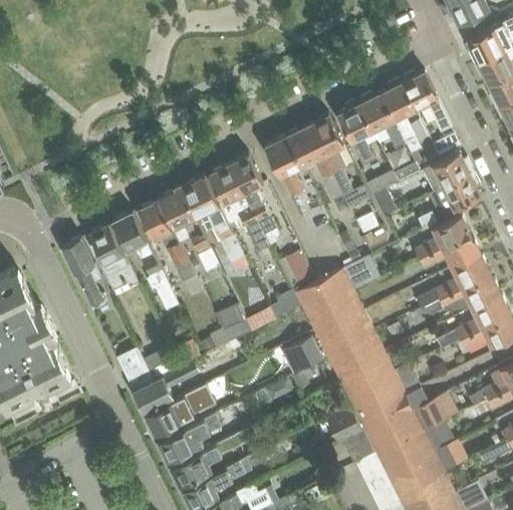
[(455,0),(449,3),(458,23),(476,14),(488,8),(485,1),(487,0),(455,0)]
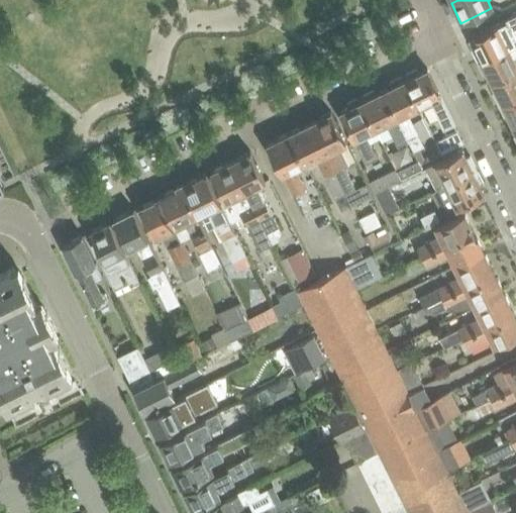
[(469,48),(477,64),(507,49),(515,44),(515,43),(513,39),(515,37),(515,16),(488,31),(470,40),(471,43),(473,46),(469,48)]
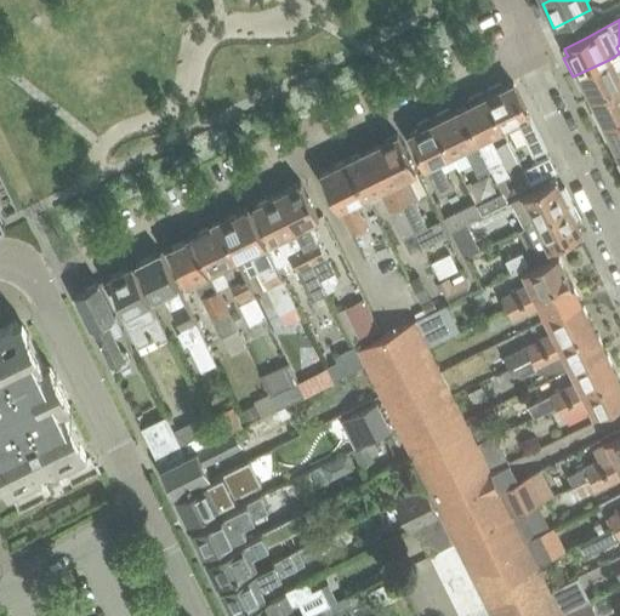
[(590,102),(619,86),(619,72),(616,74),(609,60),(573,77),(580,91),(584,89),(590,102)]
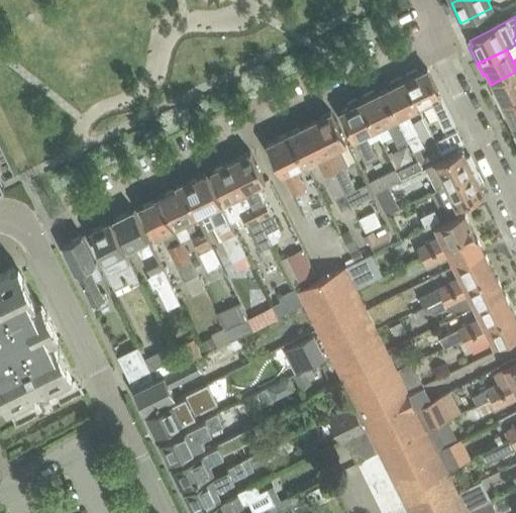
[(417,109),(430,103),(444,131),(453,126),(426,71),(417,76),(415,72),(402,79),(417,109)]
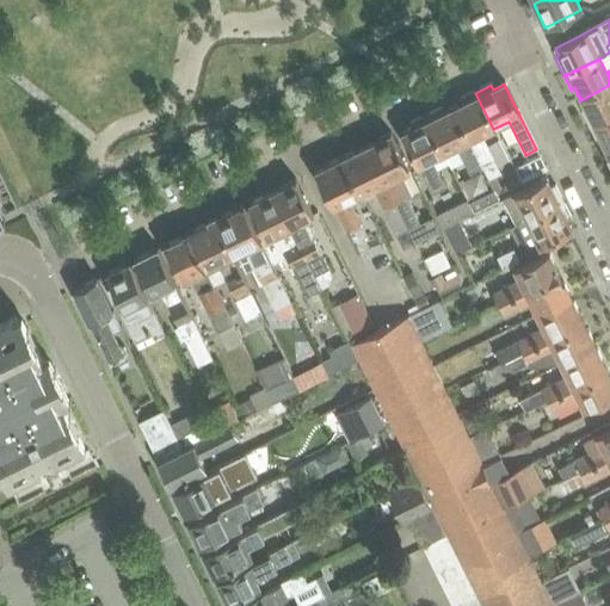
[(581,113),(589,127),(609,116),(609,85),(580,100),(586,111),(581,113)]
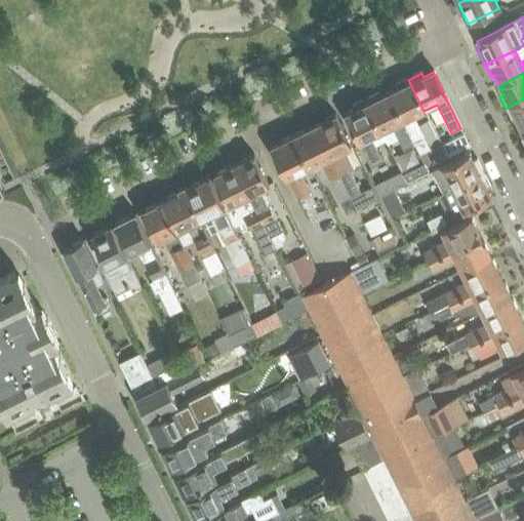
[(425,153),(430,151),(413,116),(424,111),(408,80),(395,86),(397,90),(389,94),(402,121),(414,146),(424,165),(426,169),(431,166),(425,153)]
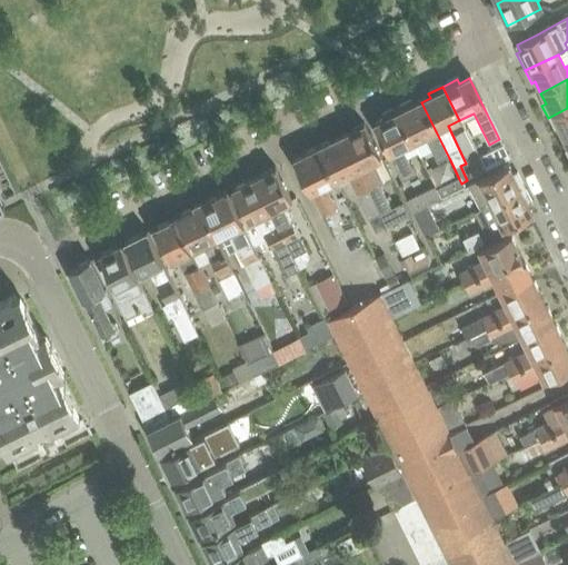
[(430,152),(436,164),(449,158),(436,131),(421,102),(412,107),(410,102),(395,110),(411,144),(419,159),(430,152)]
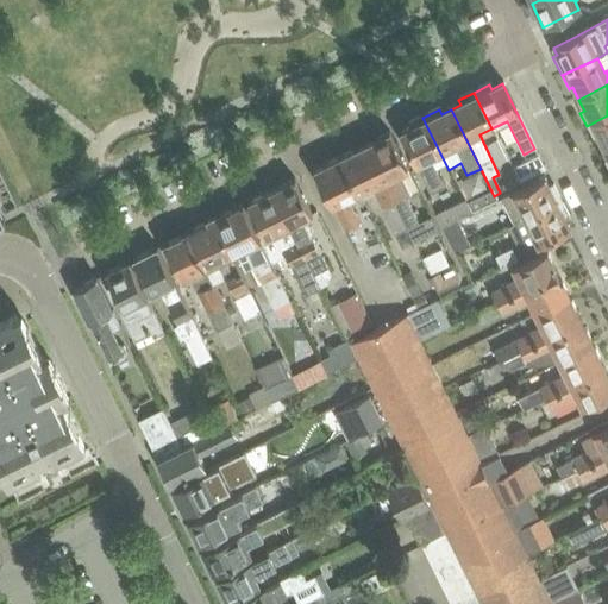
[(607,115),(587,126),(594,140),(597,138),(603,150),(607,148),(607,115)]
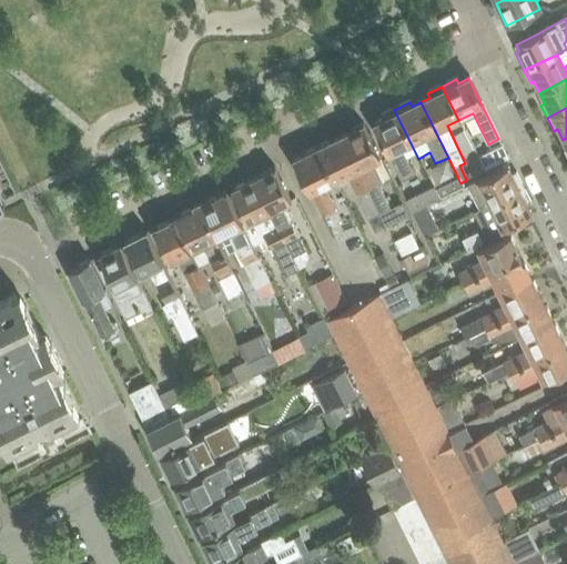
[(400,181),(412,175),(400,149),(411,143),(394,110),(380,117),(382,121),(373,126),(400,181)]
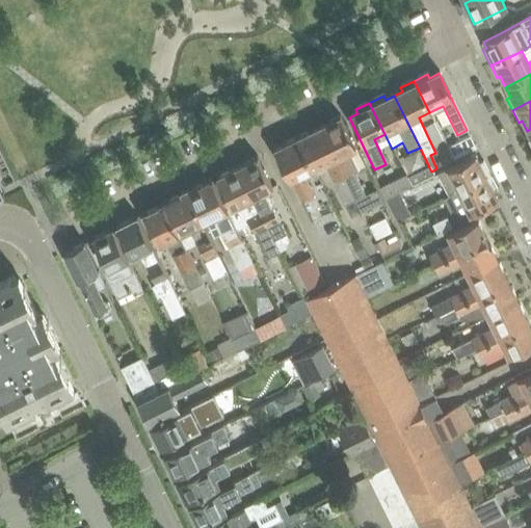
[(381,204),(375,190),(365,196),(353,174),(357,172),(347,152),(354,149),(340,117),(317,129),(354,201),(361,214),(381,204)]
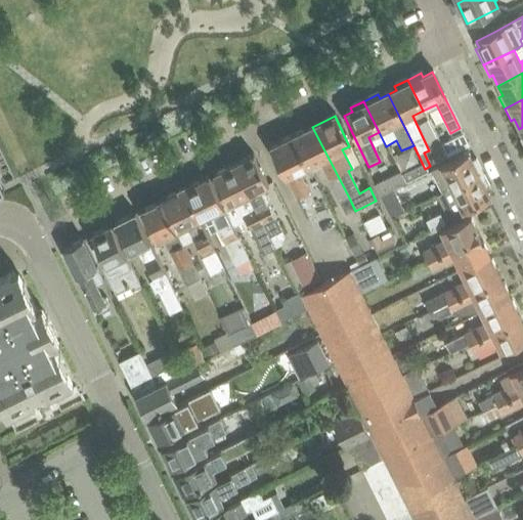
[(318,161),(339,203),(349,198),(312,127),(291,137),(306,167),(318,161)]
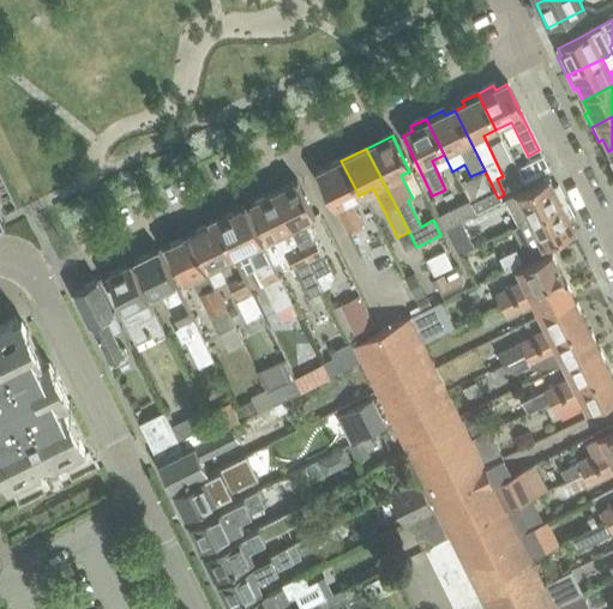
[(516,172),(523,185),(550,172),(542,158),(516,172)]
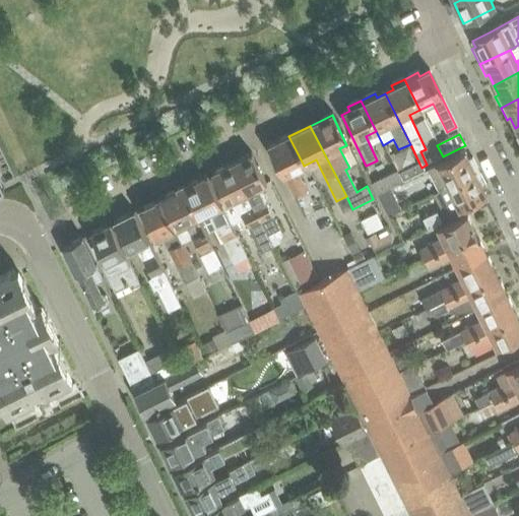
[(296,170),(304,166),(288,136),(268,146),(294,198),(307,192),(296,170)]
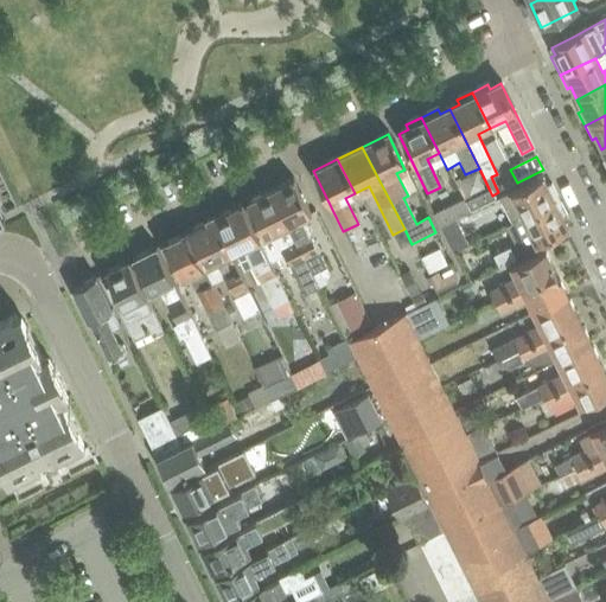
[(495,202),(492,196),(490,191),(469,202),(457,174),(451,178),(463,202),(469,213),(495,202)]
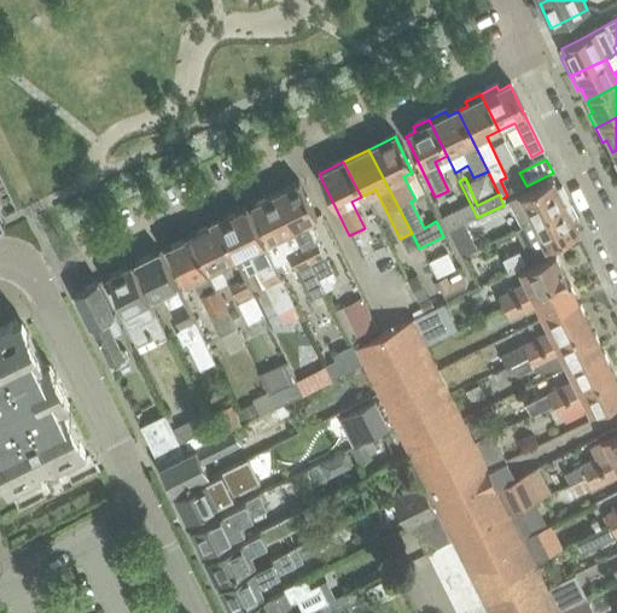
[(0,221),(16,214),(0,181),(0,221)]
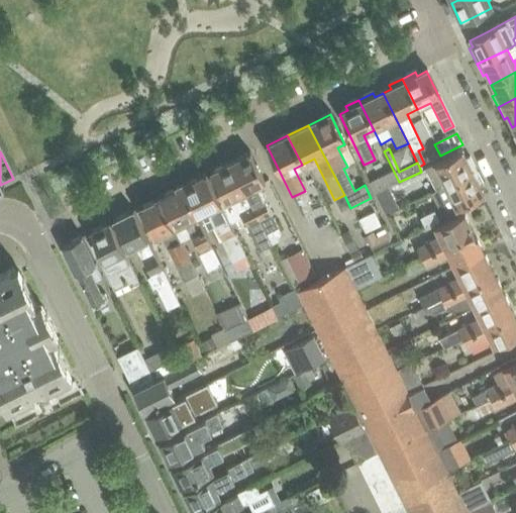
[(435,193),(445,188),(476,173),(470,159),(466,161),(461,152),(424,170),(435,192),(435,193)]
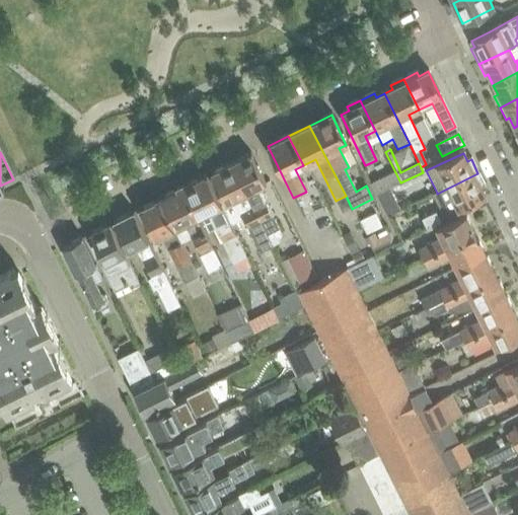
[(230,164),(267,236),(279,230),(259,189),(266,185),(250,155),(230,164)]
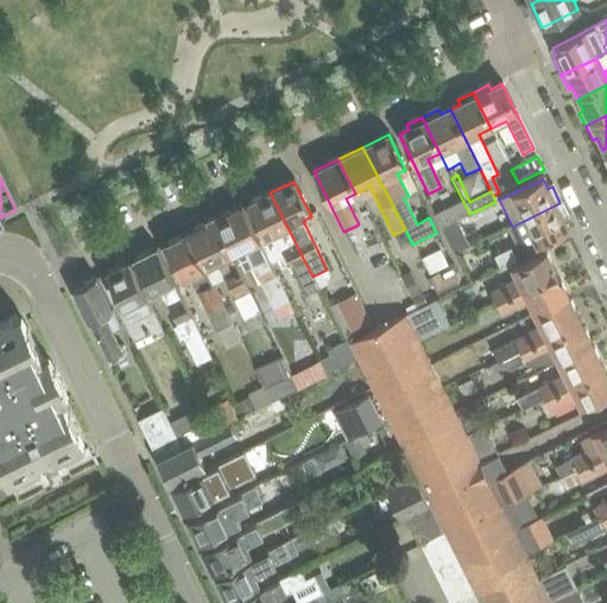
[(311,278),(313,277),(270,192),(246,204),(264,240),(274,235),(304,297),(317,291),(311,278)]
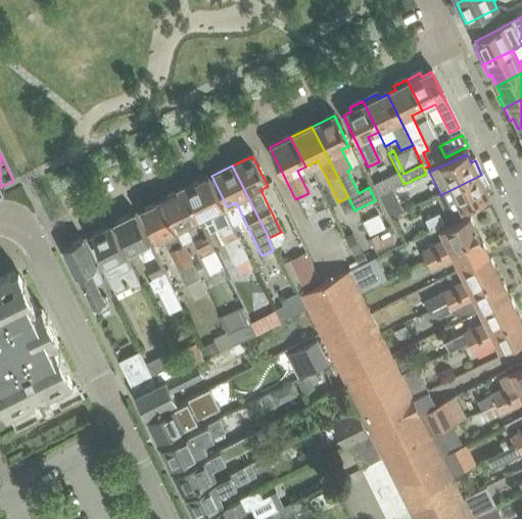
[(373,186),(378,197),(391,191),(391,190),(404,184),(398,174),(373,186)]
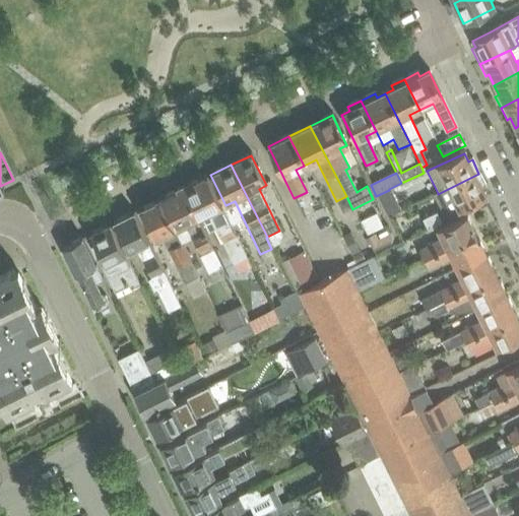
[(448,189),(438,194),(438,193),(433,196),(444,217),(485,197),(481,189),(485,187),(478,174),(448,189)]
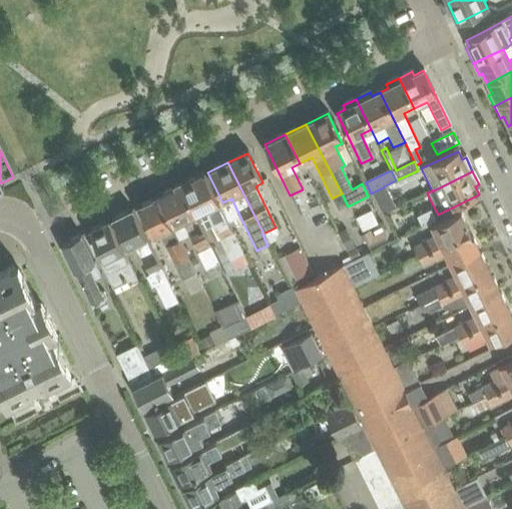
[(231,263),(244,256),(234,236),(203,174),(180,186),(195,216),(198,214),(206,229),(213,225),(221,242),(231,263)]
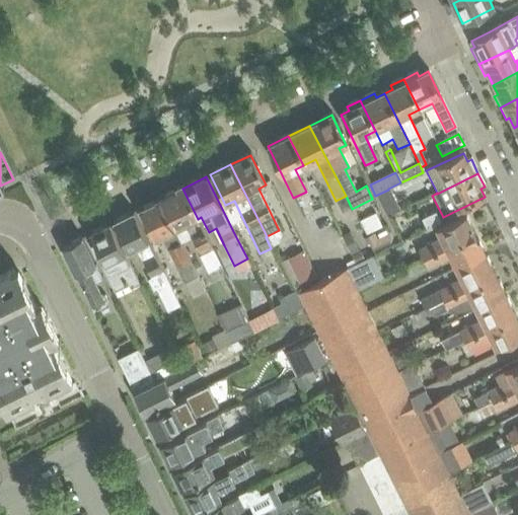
[(173,230),(198,219),(182,189),(159,200),(173,230)]
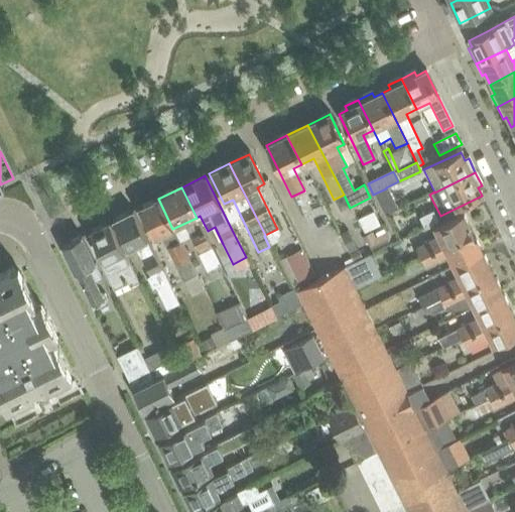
[(397,211),(386,188),(373,195),(384,217),(397,211)]
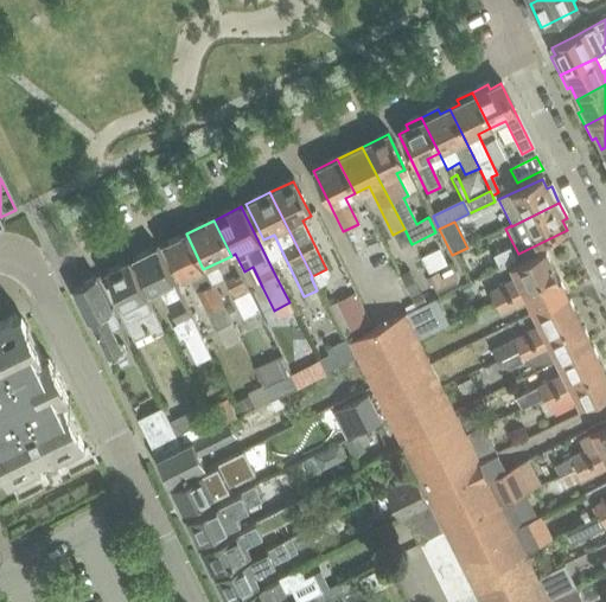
[(230,322),(212,287),(203,269),(186,234),(163,245),(180,281),(189,277),(215,331),(230,324),(230,322)]
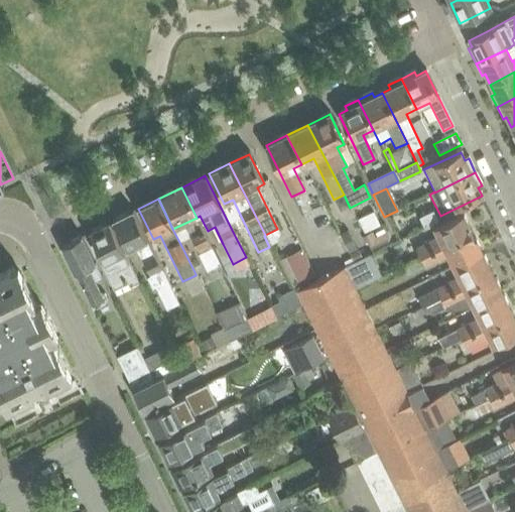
[(317,218),(313,210),(302,215),(312,237),(332,229),(326,214),(317,218)]
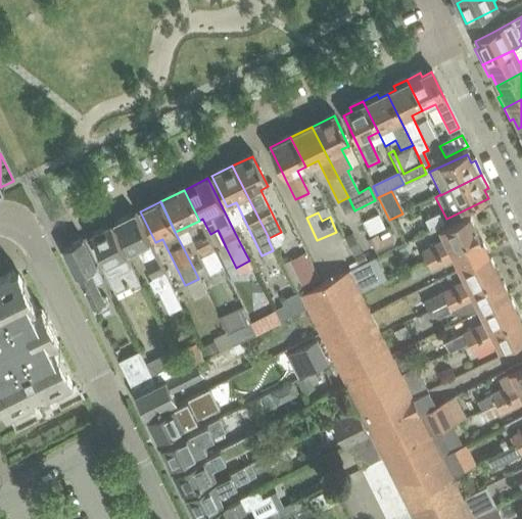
[(173,291),(167,279),(134,215),(113,225),(129,254),(138,249),(153,281),(148,283),(153,293),(157,291),(169,316),(181,309),(173,291)]
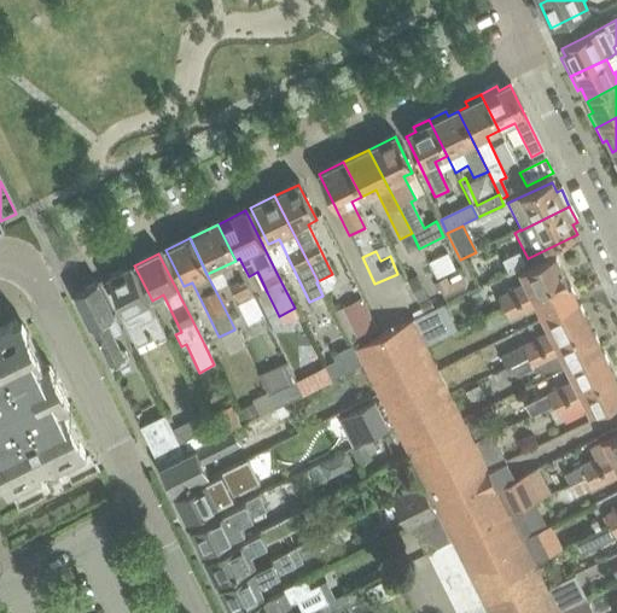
[(506,274),(524,266),(518,254),(500,262),(506,274)]
